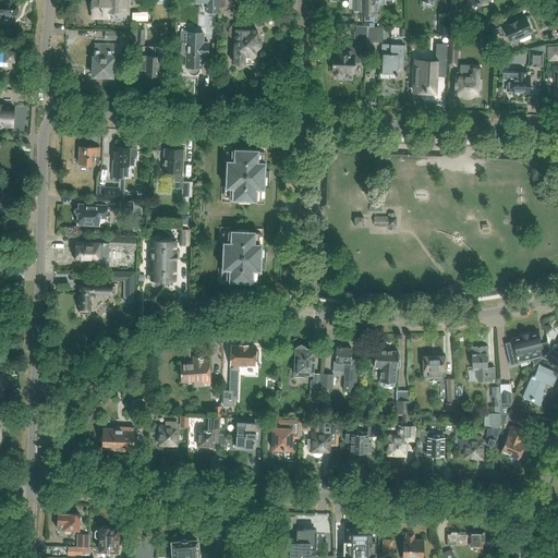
[(0,0),(0,17),(9,17),(10,15),(16,15),(16,2),(11,2),(11,0),(0,0)]
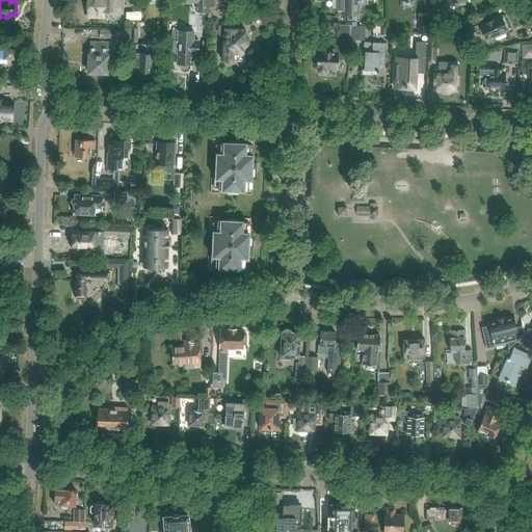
[(88,17),(105,17),(105,12),(123,12),(123,0),(86,0),(87,11),(88,11),(88,17)]
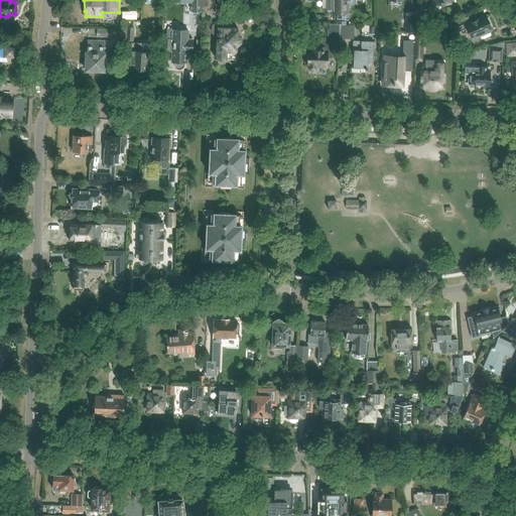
[(201,0),(190,0),(191,12),(201,12),(202,7),(201,0)]
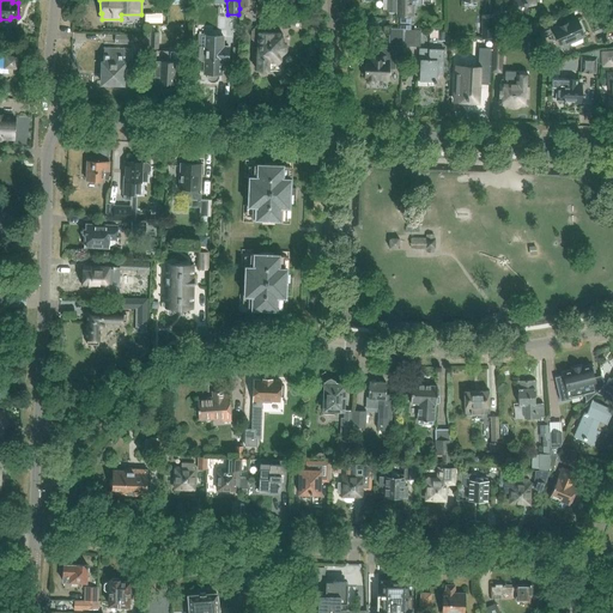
[(238,0),(240,8),(252,19),(261,7),(255,2),(254,0),(238,0)]
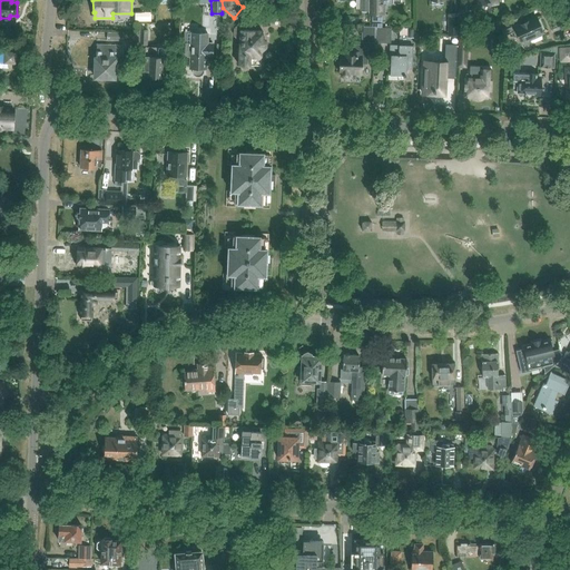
[(387,0),(371,0),(371,3),(369,3),(369,11),(371,12),(371,27),(375,28),(377,28),(382,28),(382,15),(383,15),(383,3),(387,3),(387,0)]
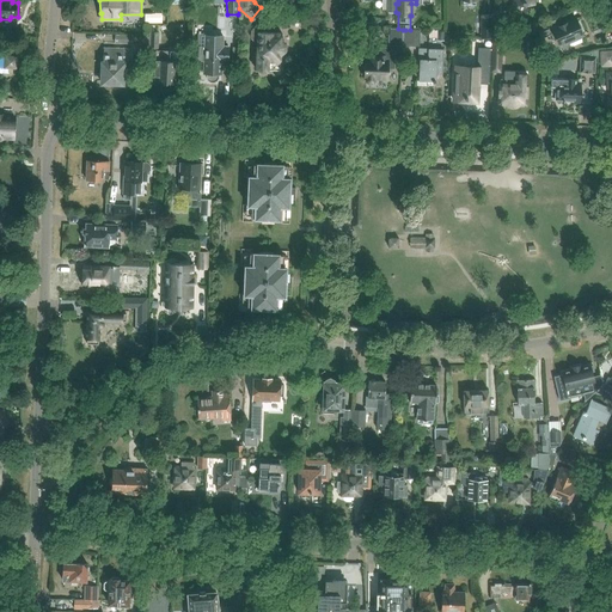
[(491,17),(482,17),(482,35),(491,36),(491,17)]
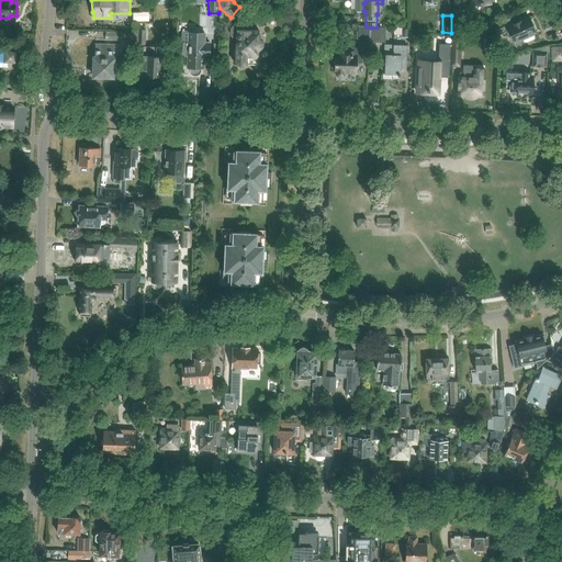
[(496,36),(508,31),(507,26),(513,24),(510,18),(492,26),(496,36)]
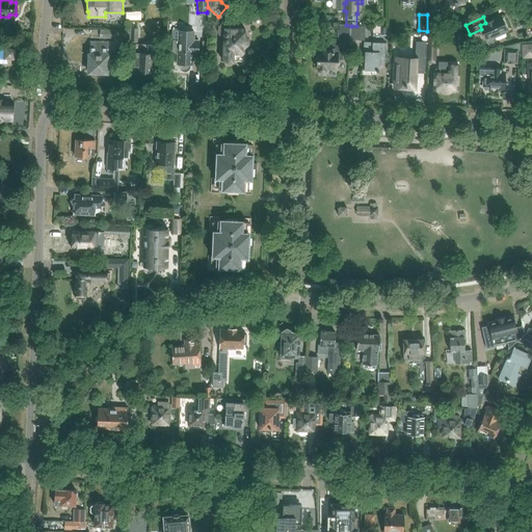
[(481,29),(487,42),(488,45),(491,46),(495,45),(496,42),(495,38),(507,33),(505,28),(507,27),(503,19),(502,20),(500,17),(485,23),(480,25),(481,29)]
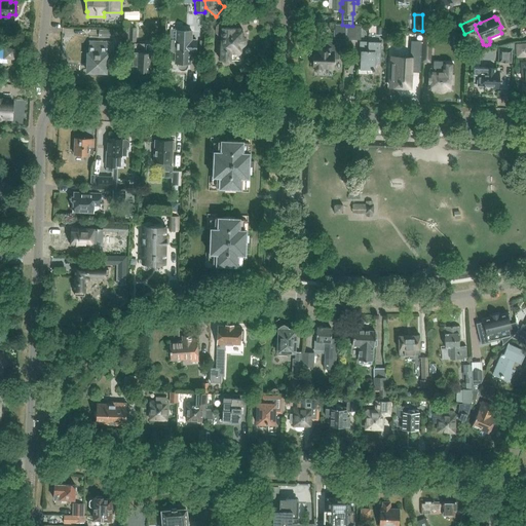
[(240,57),(241,46),(242,46),(245,45),(246,44),(247,43),(247,41),(247,39),(246,38),(246,37),(243,36),(242,35),(241,35),(242,29),(225,28),(223,28),(223,24),(219,24),(218,25),(216,26),(216,27),(215,33),(216,34),(217,35),(219,36),(221,36),(220,60),(221,62),(222,63),(223,63),(226,64),(228,63),(229,62),(229,61),(231,61),(231,57),(240,57)]
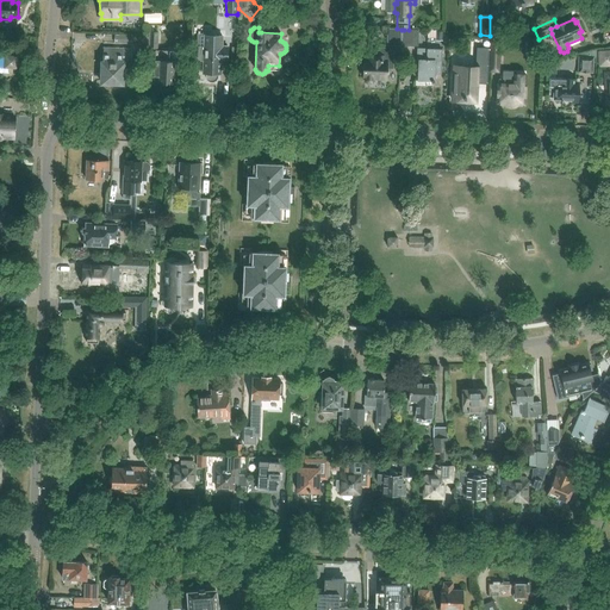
[(360,64),(360,74),(363,74),(363,79),(363,80),(366,82),(371,83),(374,81),(374,79),(386,79),(386,69),(392,69),(393,53),(400,53),(400,45),(400,43),(402,30),(397,29),(387,29),(387,48),(379,48),(379,56),(368,56),(368,61),(363,61),(363,64),(360,64)]
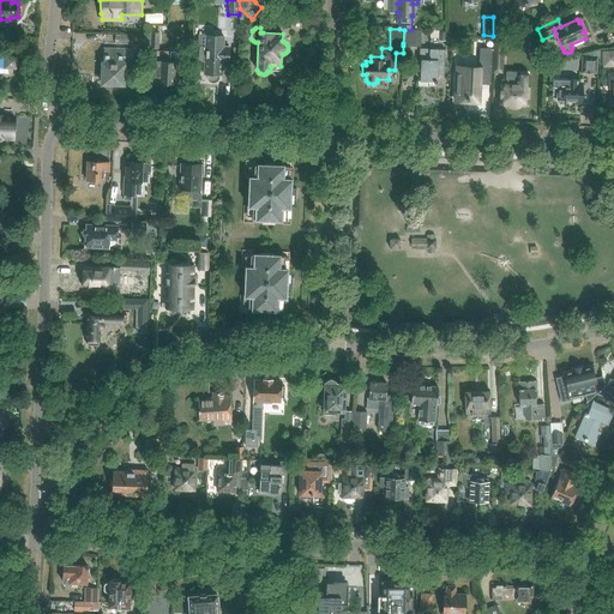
[(407,30),(405,46),(420,47),(420,46),(421,30),(416,30),(411,30),(407,30)]
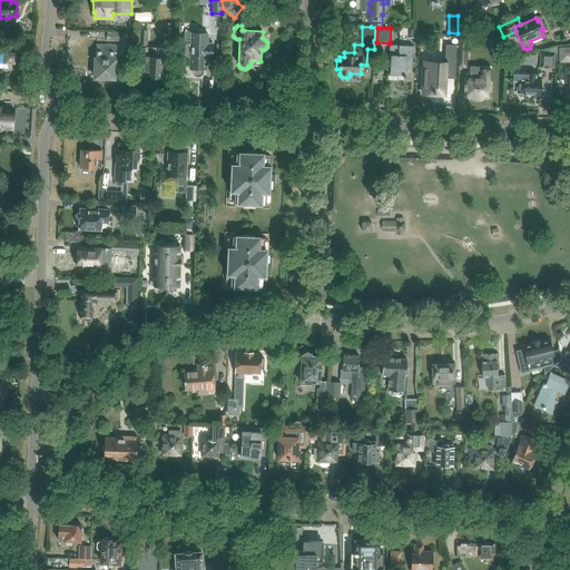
[(134,42),(134,45),(147,46),(148,29),(135,29),(134,33),(134,42)]
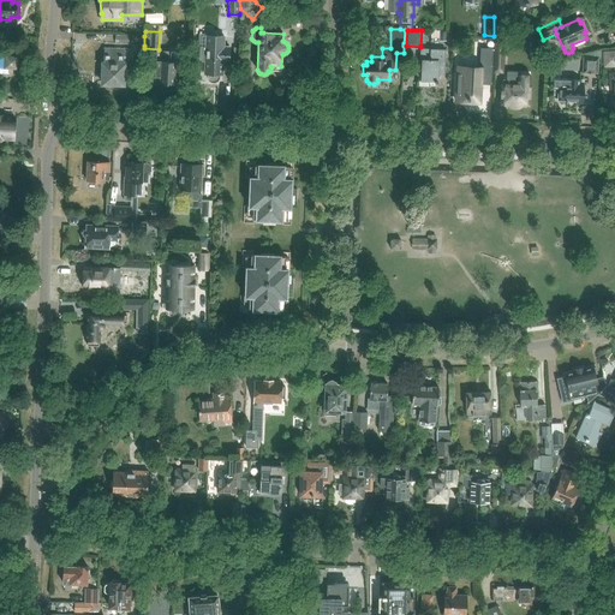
[(114,43),(144,46),(144,36),(115,35),(114,43)]
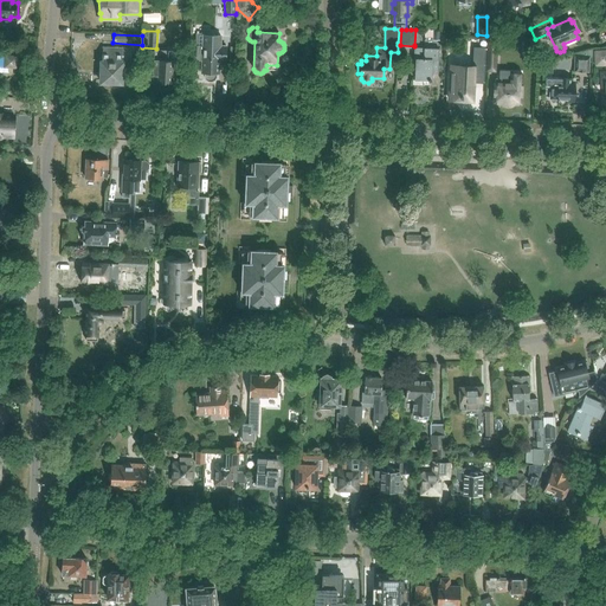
[(201,73),(204,73),(204,77),(206,79),(208,82),(212,82),(214,81),(217,77),(217,73),(219,75),(219,63),(226,63),(226,46),(220,45),(221,34),(201,34),(201,45),(197,45),(195,60),(202,60),(201,73)]
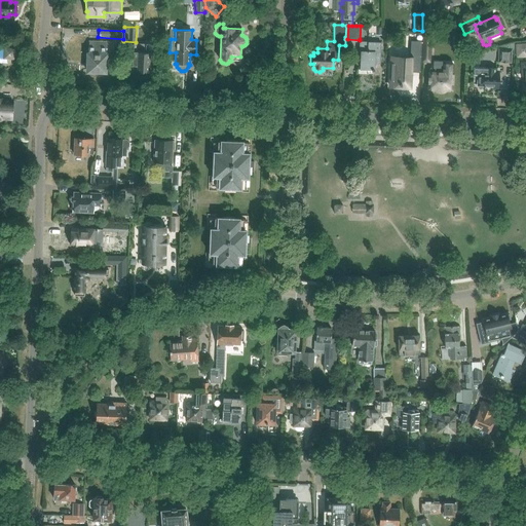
[(431,32),(423,32),(421,63),(430,63),(431,32)]
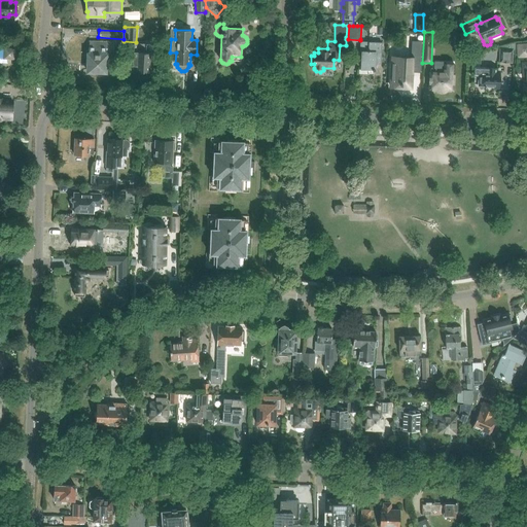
[(113,56),(114,42),(89,41),(88,72),(97,72),(97,74),(105,74),(106,56),(113,56)]
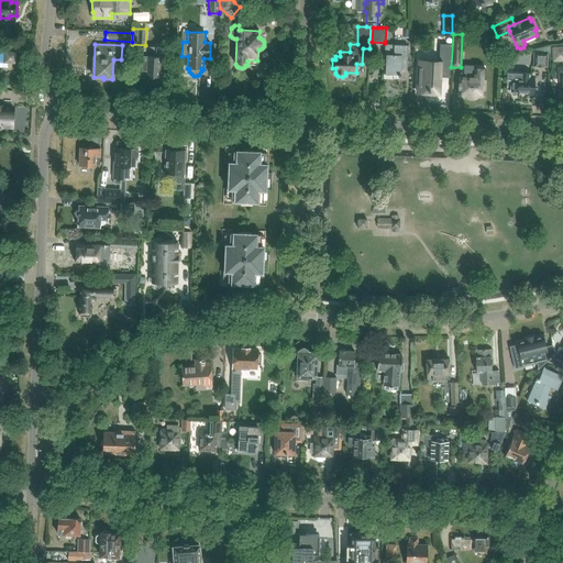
[(418,62),(417,95),(439,95),(440,78),(449,78),(450,45),(438,44),(438,62),(418,62)]
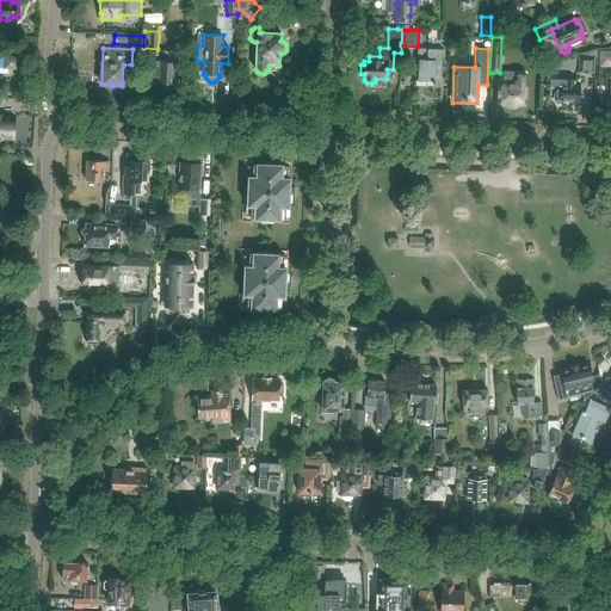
[(155,54),(154,84),(178,84),(178,62),(179,50),(155,49),(155,54)]
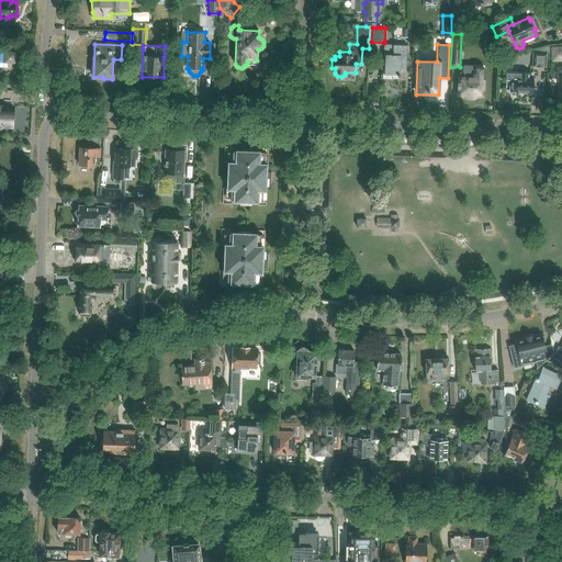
[(385,74),(397,75),(397,76),(400,76),(400,68),(405,68),(406,46),(384,45),(383,64),(386,64),(385,74)]
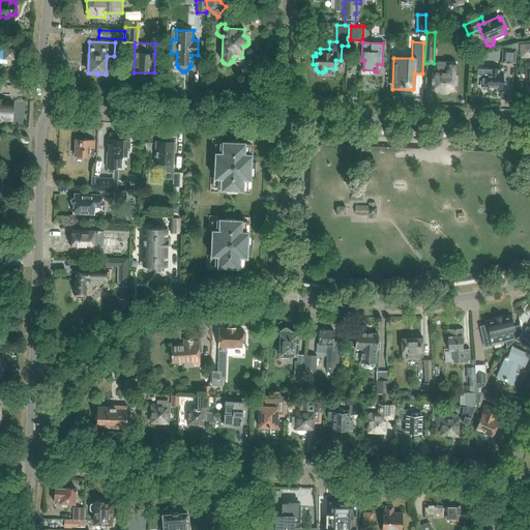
[(518,62),(518,45),(518,42),(503,46),(502,54),(500,53),(500,61),(518,63),(518,62)]
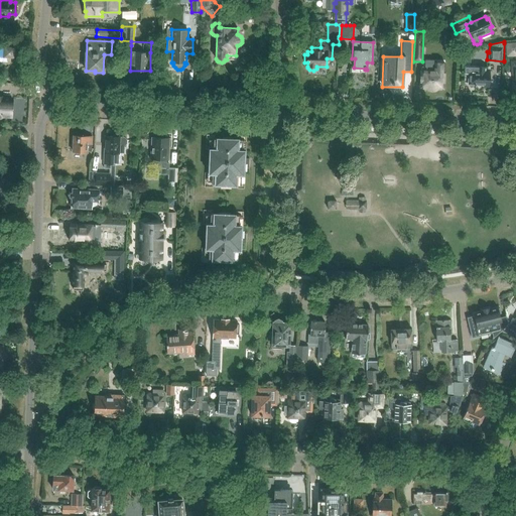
[(515,42),(506,43),(507,55),(515,55),(515,42)]
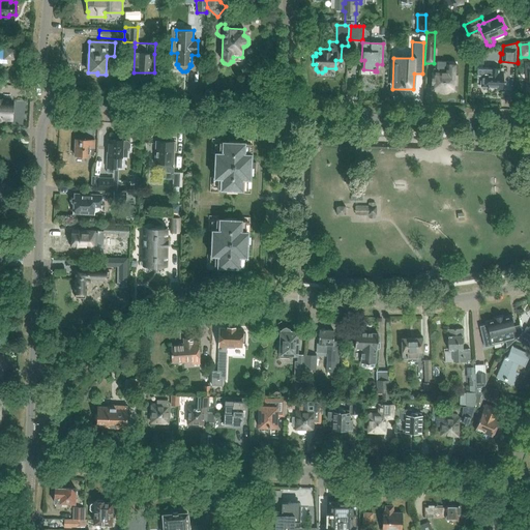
[(475,47),(468,45),(468,55),(475,53),(475,52),(477,52),(475,47)]
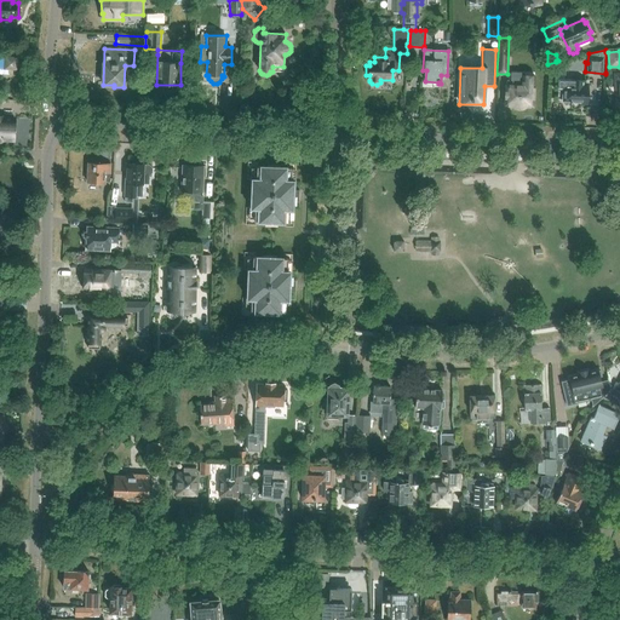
[(0,56),(0,74),(9,75),(9,69),(17,70),(17,57),(0,56)]
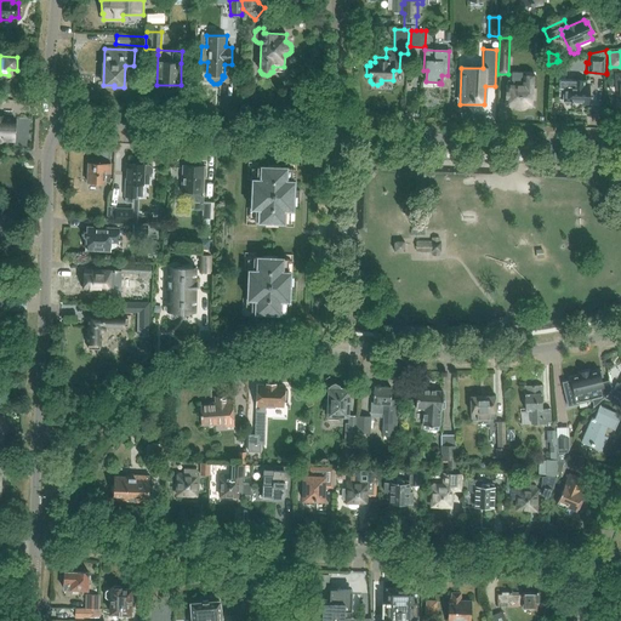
[(557,74),(559,74),(558,100),(564,100),(564,101),(571,102),(571,104),(573,107),(575,109),(577,109),(580,108),(581,104),(587,106),(588,84),(587,84),(587,80),(573,79),(573,80),(565,80),(567,67),(557,67),(556,68),(556,70),(556,73),(557,74)]
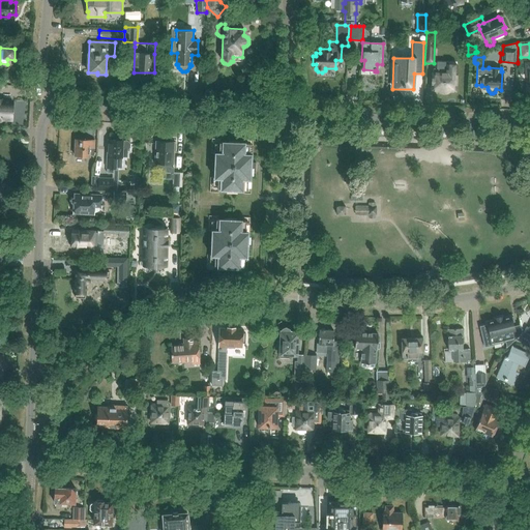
[(445,72),(432,71),(432,90),(439,90),(439,92),(447,92),(447,90),(455,91),(457,65),(445,64),(445,72)]
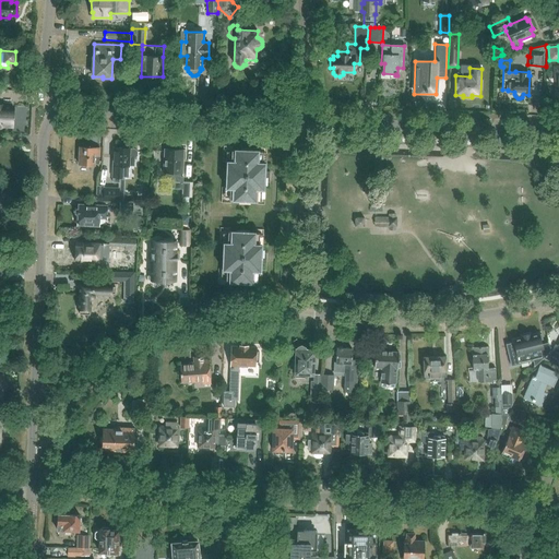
[(0,127),(1,127),(12,127),(13,106),(2,106),(2,105),(0,105),(0,127)]
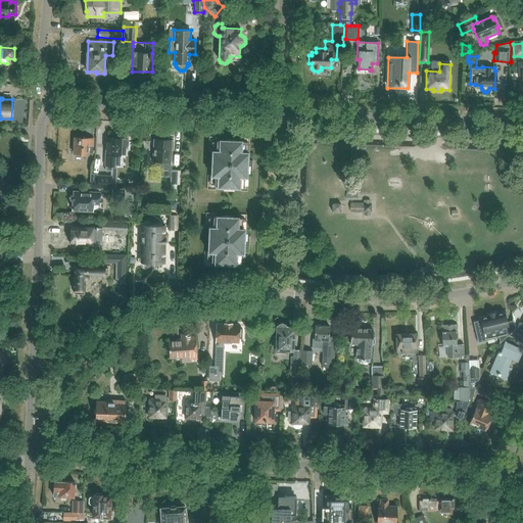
[(93,138),(83,138),(81,136),(78,135),(76,137),(75,137),(74,154),(89,155),(90,149),(88,149),(88,146),(93,147),(93,138)]
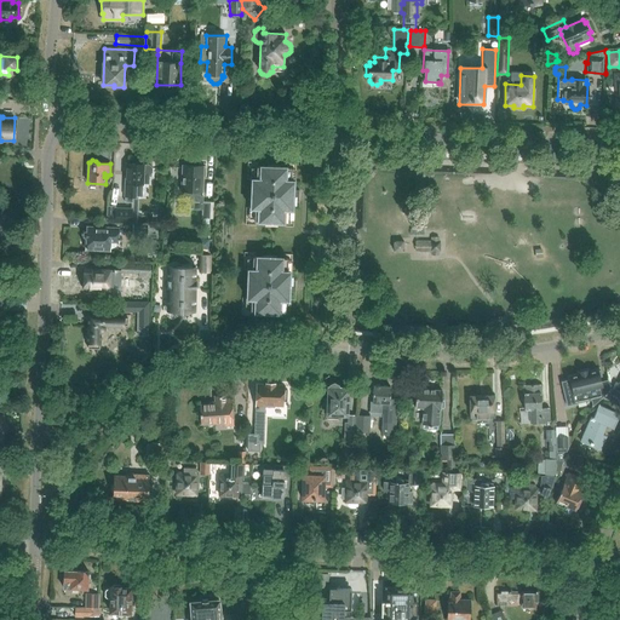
[(126,164),(125,196),(136,196),(136,185),(143,185),(143,184),(149,184),(149,176),(151,173),(151,168),(149,165),(143,165),(143,162),(135,162),(135,165),(126,164)]
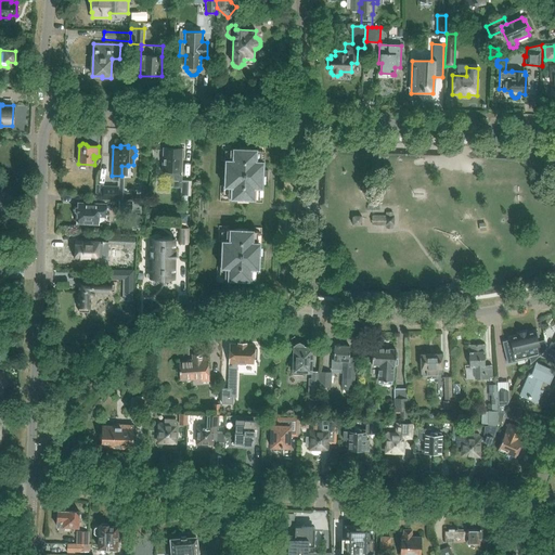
[(163,147),(162,171),(165,171),(164,176),(172,176),(172,188),(181,188),(180,195),(181,195),(181,201),(188,201),(188,195),(191,195),(191,191),(191,181),(189,181),(181,180),(181,176),(179,176),(179,172),(182,172),(183,149),(180,149),(180,146),(166,145),(166,147),(163,147)]
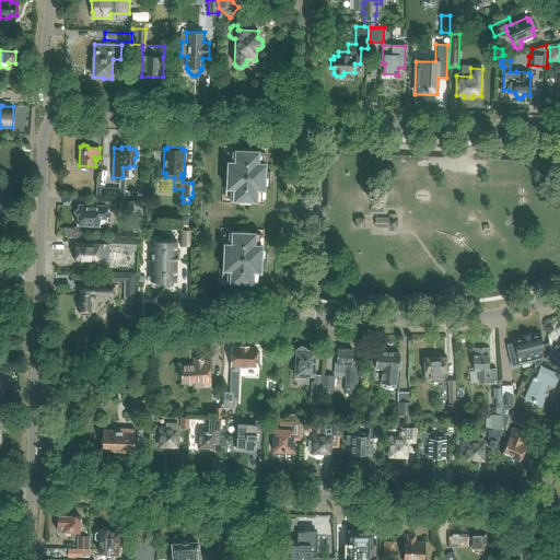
[(230,200),(232,200),(238,200),(238,201),(251,202),(251,201),(261,201),(261,189),(265,189),(266,182),(267,182),(267,172),(266,172),(266,164),(263,163),(264,155),(264,152),(253,151),(253,150),(242,150),(241,151),(232,151),(231,162),(226,162),(225,184),(225,188),(230,188),(230,200)]
